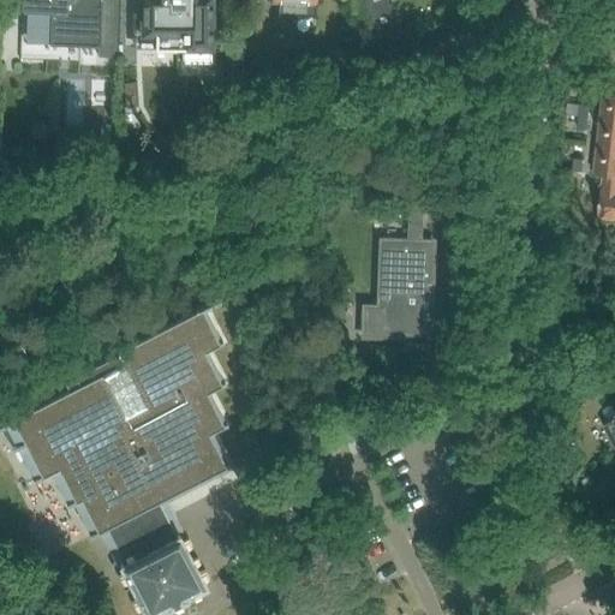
[(21,0),(22,9),(19,59),(57,60),(58,46),(78,46),(97,47),(97,58),(117,58),(118,0),(21,0)]
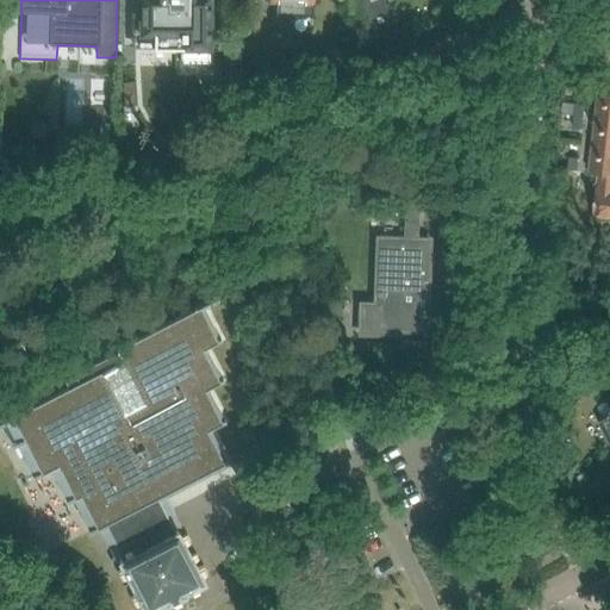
[(123,0),(123,48),(139,48),(180,48),(179,63),(210,63),(209,0),(123,0)]
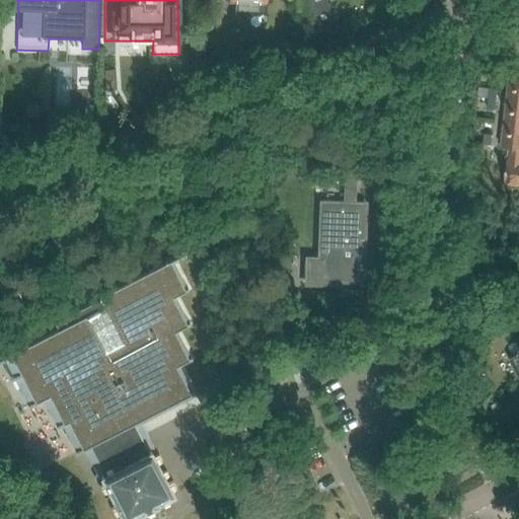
[(233,13),(268,14),(268,0),(229,0),(229,3),(234,3),(233,13)]
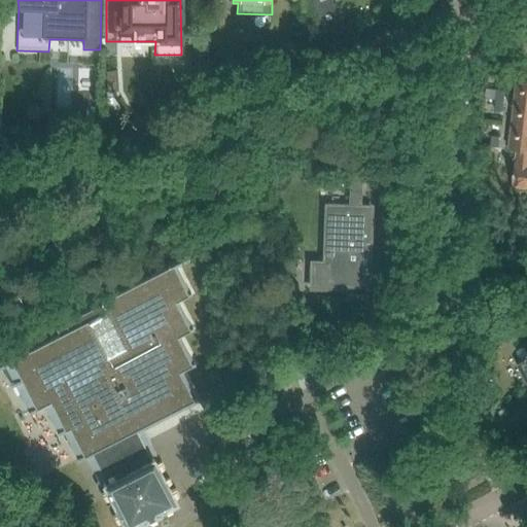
[(341,24),(331,0),(314,0),(326,34),(340,29),(339,25),(341,24)]
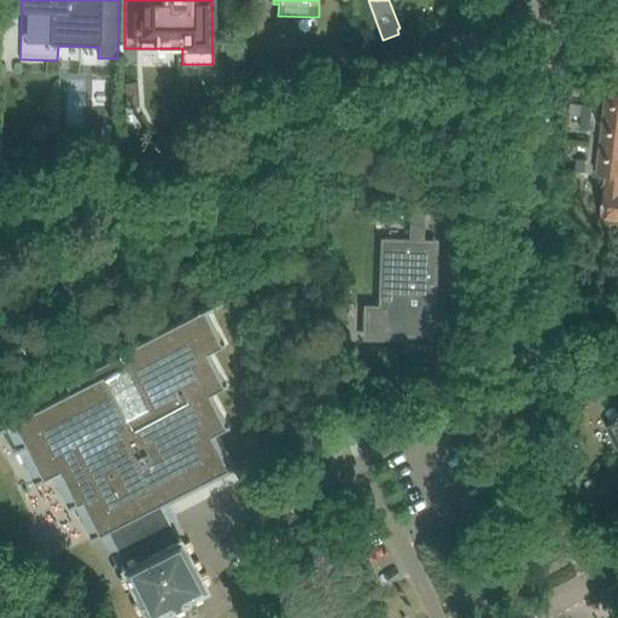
[(138,82),(123,83),(126,108),(139,106),(138,82)]
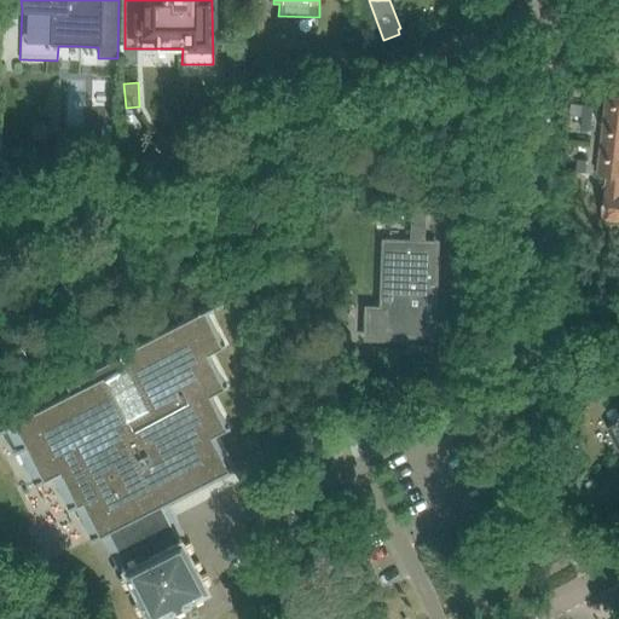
[(618,94),(607,94),(603,121),(618,122),(618,94)]
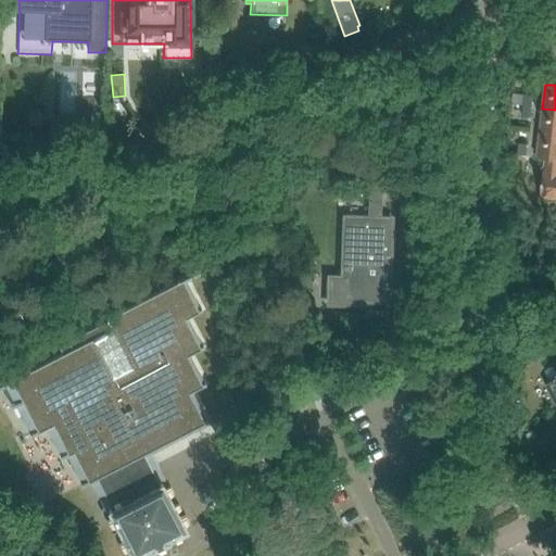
[(525,95),(523,105),(531,106),(533,96),(525,95)]
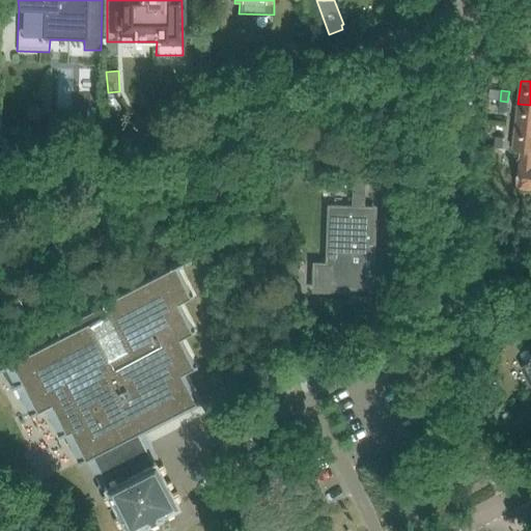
[(507,102),(500,101),(498,111),(506,112),(507,102)]
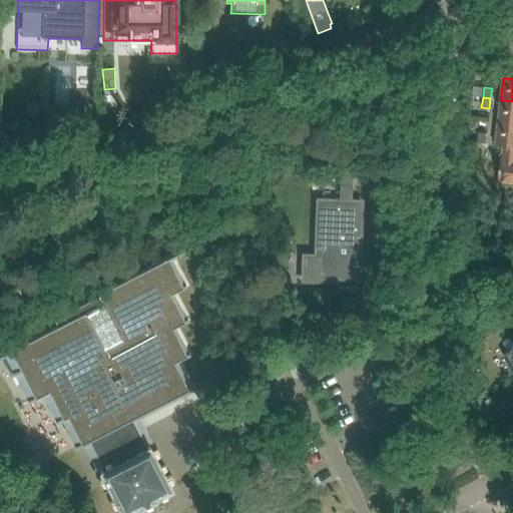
[(512,101),(500,100),(498,122),(512,124),(512,101)]
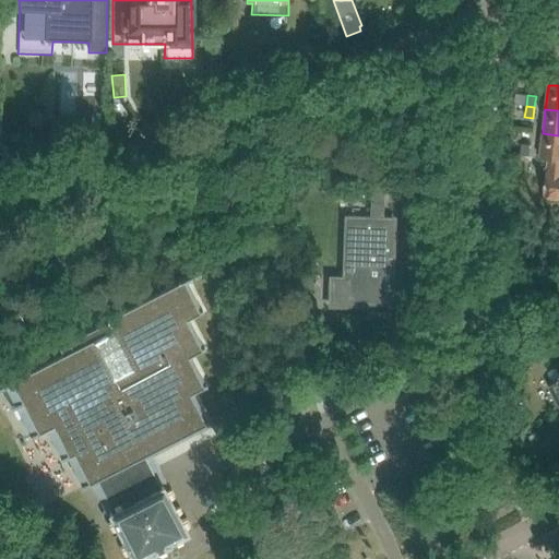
[(548,158),(547,165),(558,165),(558,135),(543,133),(539,157),(548,158)]
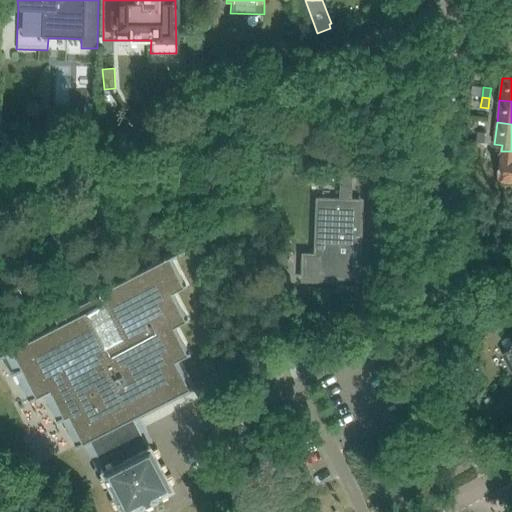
[(476,142),(484,143),(485,133),(477,132),(476,142)]
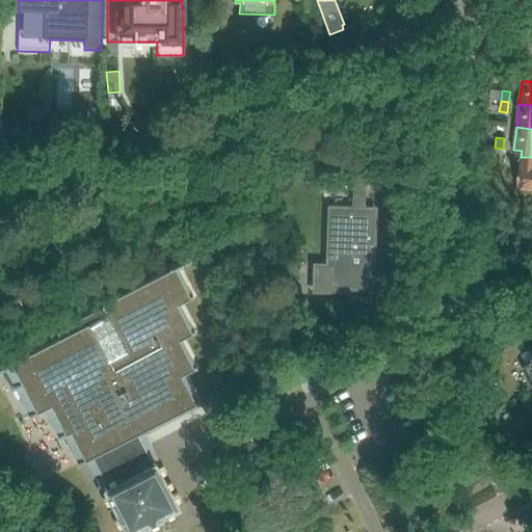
[(517,188),(531,189),(531,157),(521,157),(517,188)]
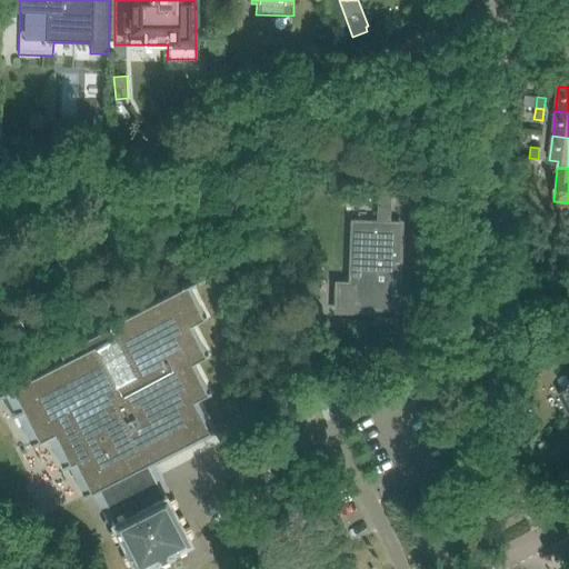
[(336,307),(346,308),(398,309),(400,225),(389,223),(390,185),(352,183),(352,197),(377,198),(376,220),(349,219),(347,283),(337,282),(336,307)]
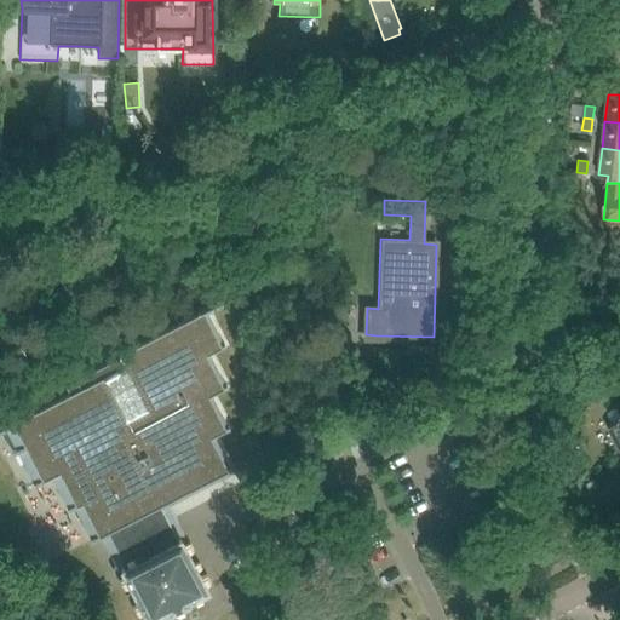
[(217,477),(234,469),(216,435),(233,426),(234,425),(233,423),(231,423),(229,424),(213,392),(228,385),(233,383),(231,380),(228,383),(214,356),(212,351),(227,344),(229,343),(228,339),(225,342),(224,342),(207,311),(223,303),(222,302),(118,355),(65,382),(67,384),(70,392),(0,428),(0,432),(6,430),(16,448),(11,451),(13,454),(17,452),(34,484),(52,476),(68,506),(67,507),(68,510),(75,506),(91,538),(90,538),(91,541),(102,535),(144,619),(154,619),(166,614),(167,615),(189,604),(189,603),(210,592),(208,589),(174,518),(170,509),(167,503),(217,477)]
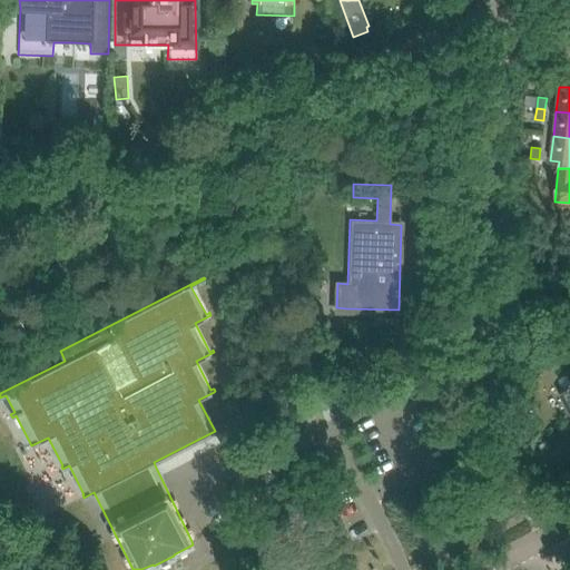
[(375,318),(375,345),(396,346),(397,320),(375,318)]
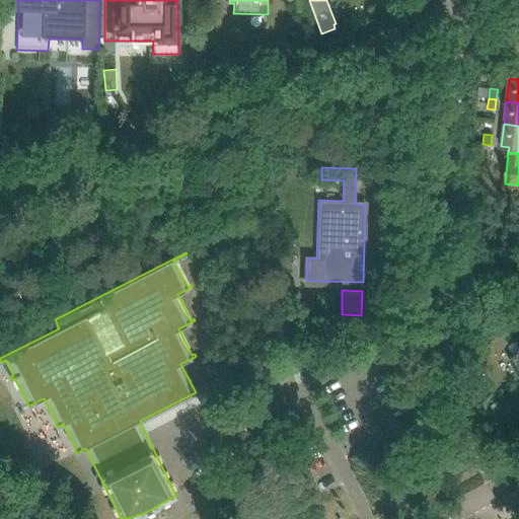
[(518,378),(518,348),(517,349),(518,352),(518,353),(508,359),(518,378)]
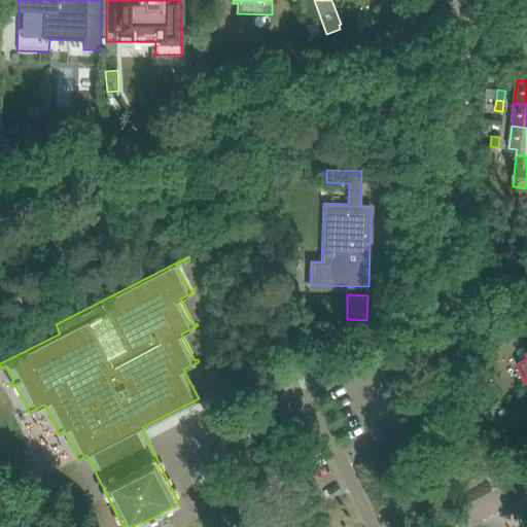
[(490,434),(504,426),(499,417),(485,424),(490,434)]
